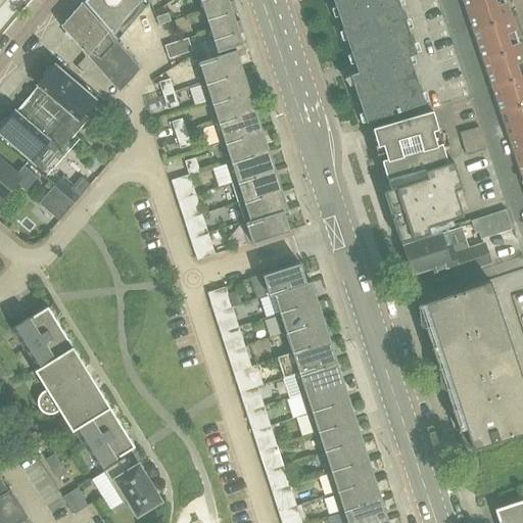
[(82,0),(83,0),(117,40),(145,7),(150,1),(148,0),(82,0)]
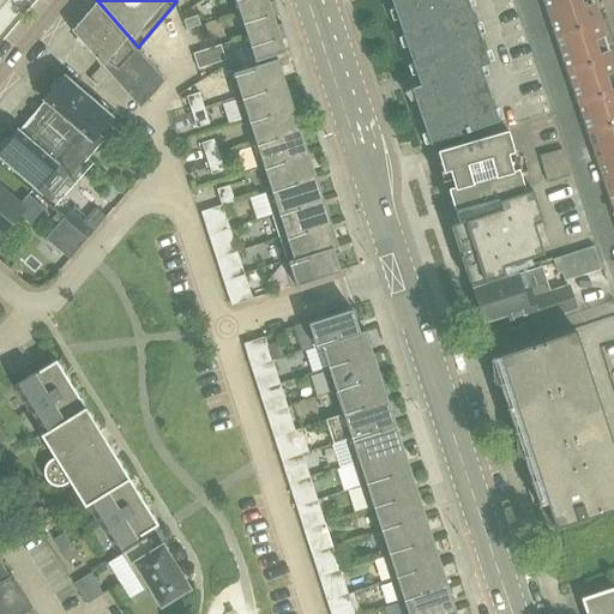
[(234,0),(239,12),(275,1),(274,0),(269,2),(268,0),(234,0)]
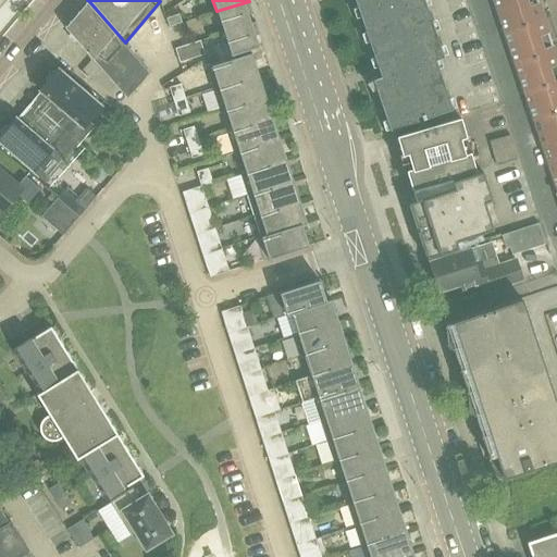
[(421,119),(452,109),(450,108),(442,84),(443,84),(443,83),(442,83),(433,59),(443,57),(423,0),(354,0),(357,7),(353,9),(355,17),(360,16),(366,32),(360,34),(363,42),(369,41),(373,57),(369,59),(372,67),(376,66),(380,76),(372,79),(372,81),(368,82),(371,91),(375,89),(386,120),(381,121),(384,131),(390,128),(390,130),(417,121),(416,116),(420,114),(421,119)]
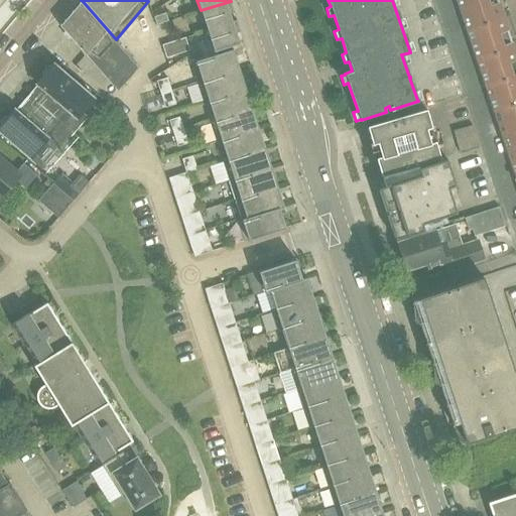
[(503,17),(497,0),(455,0),(465,29),(503,17)]
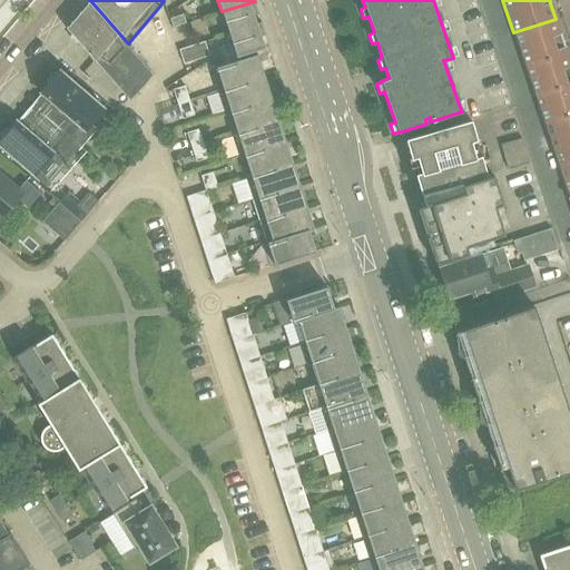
[(258,13),(255,1),(222,11),(228,33),(262,22),(256,23),(253,15),(258,13)]
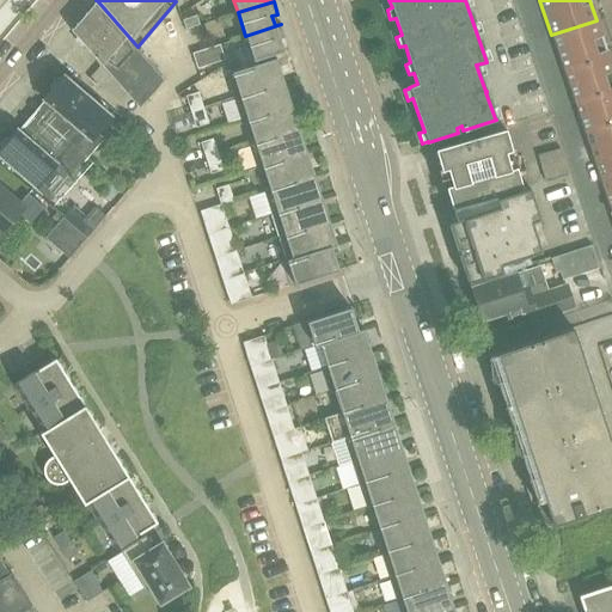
[(96,60),(97,59),(139,108),(164,80),(96,4),(95,2),(72,30),(96,60)]
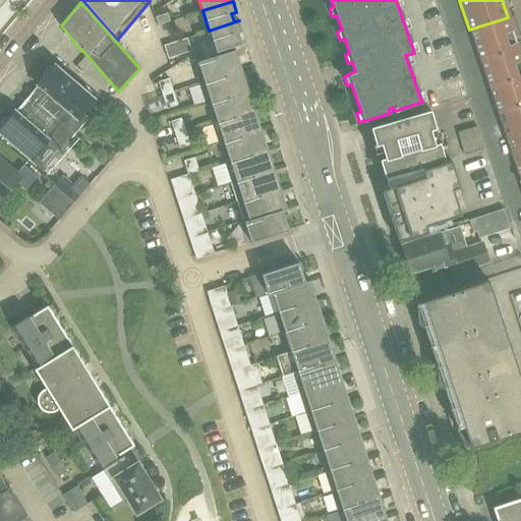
[(167,12),(155,16),(158,24),(170,20),(167,12)]
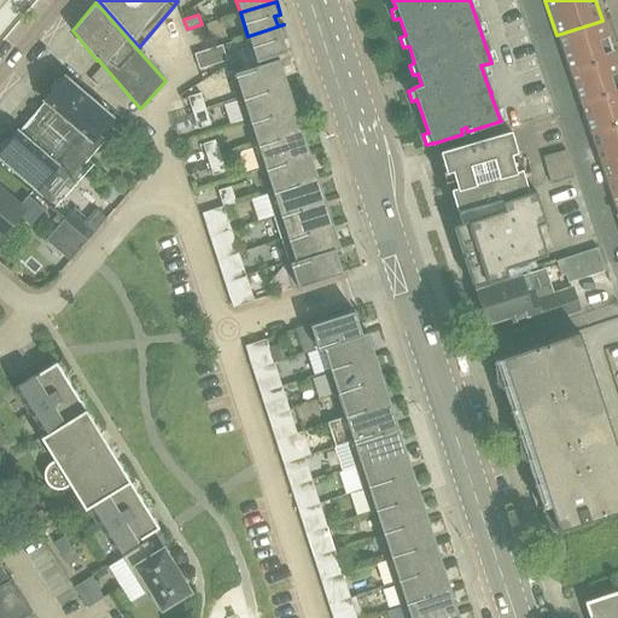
[(602,21),(557,35),(569,71),(614,56),(602,21)]
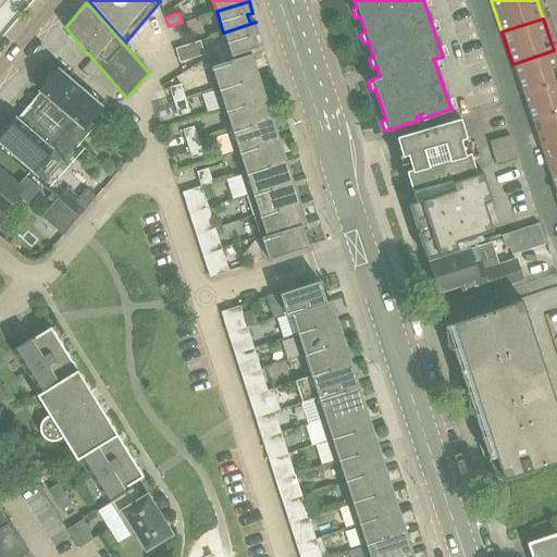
[(255,36),(259,34),(256,22),(223,33),(232,58),(250,52),(249,48),(258,46),(255,36)]
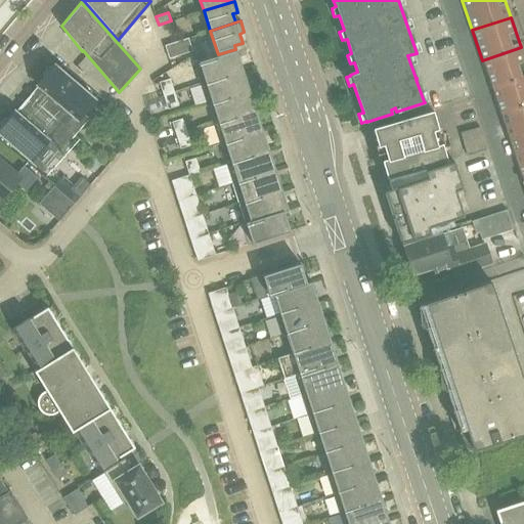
[(165,45),(169,58),(191,50),(187,38),(165,45)]
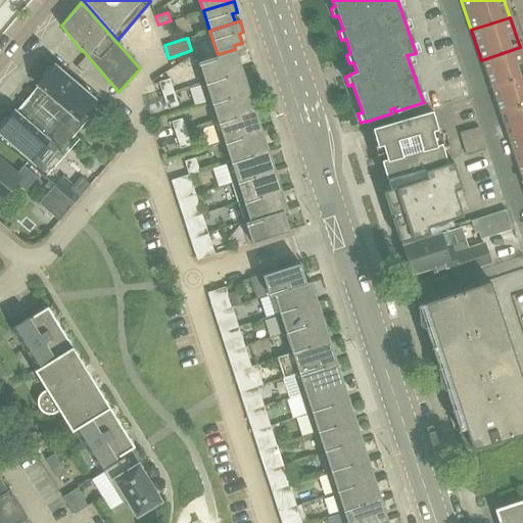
[(490,87),(522,76),(522,55),(520,47),(481,60),(490,87)]
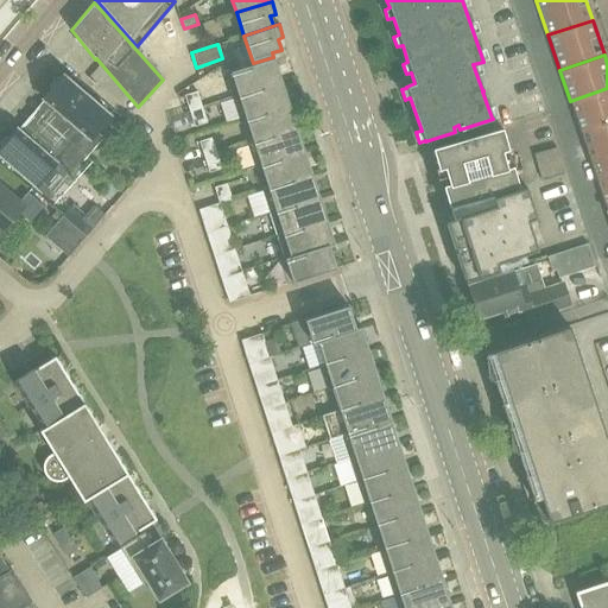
[(225,73),(232,96),(282,81),(273,57),(253,63),(225,73)]
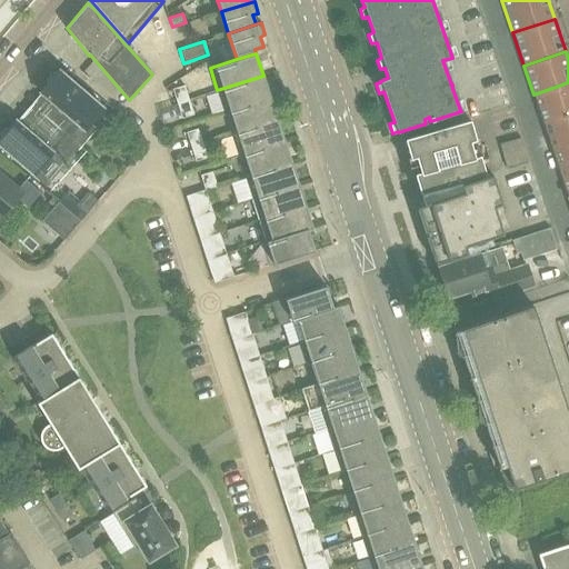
[(38,115),(78,149),(97,128),(90,122),(102,108),(59,69),(56,72),(52,72),(47,79),(47,82),(39,91),(49,100),(38,115)]
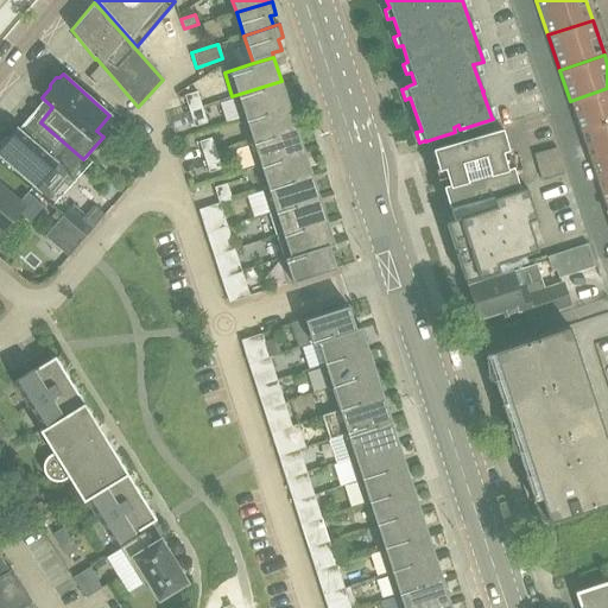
[(232,96),(240,120),(289,103),(282,81),(232,96)]
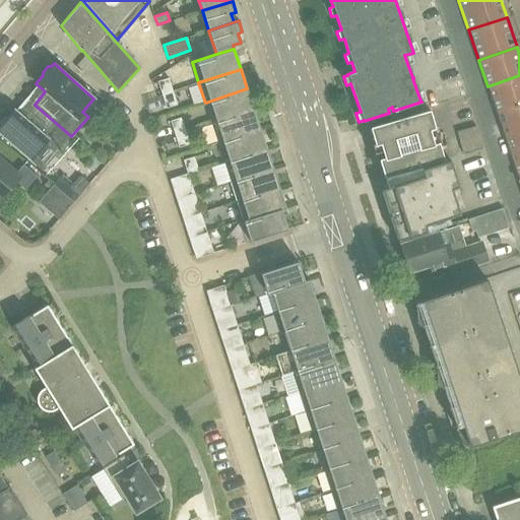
[(496,112),(519,103),(519,75),(488,86),(496,112)]
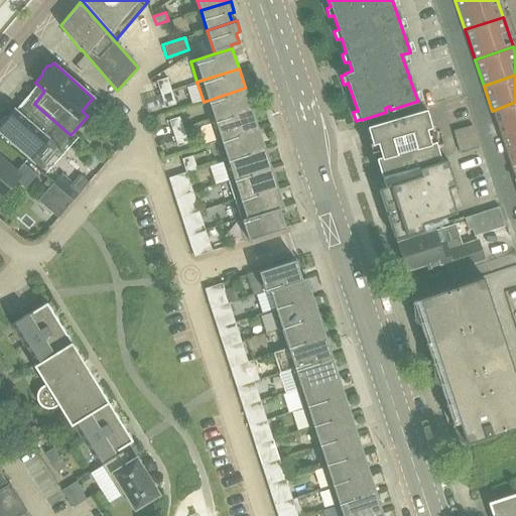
[(156,81),(160,94),(171,91),(167,77),(156,81)]
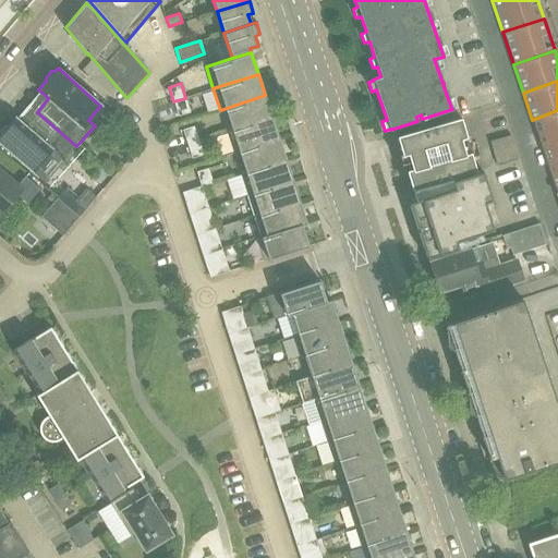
[(265,95),(220,110),(227,131),(271,117),(265,95)]
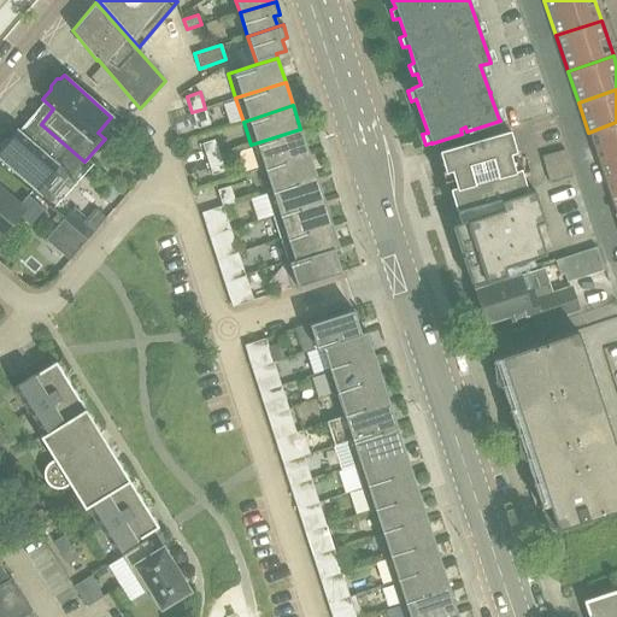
[(192,112),(198,128),(210,124),(205,109),(192,112)]
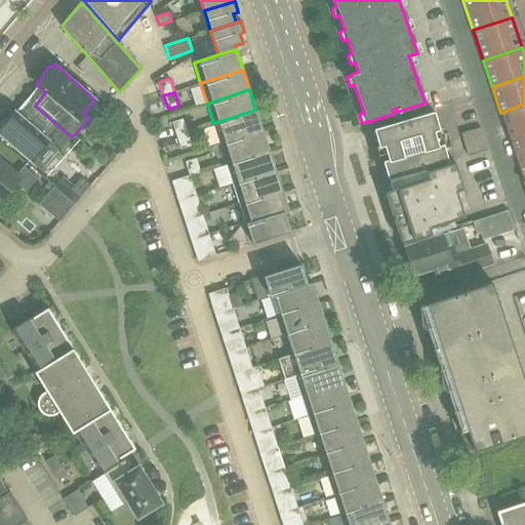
[(510,138),(524,132),(524,104),(500,113),(510,138)]
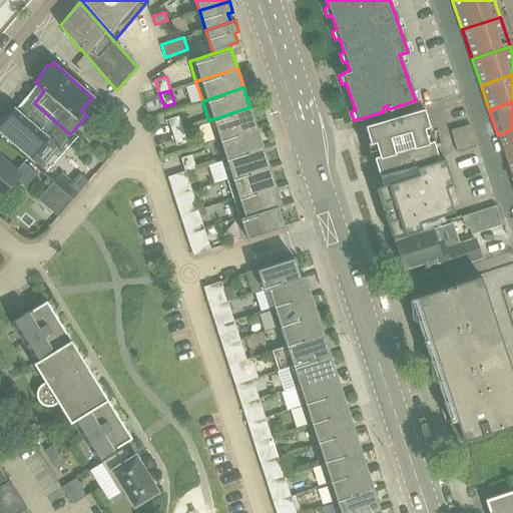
[(0,130),(29,156),(42,167),(57,150),(59,151),(72,136),(70,134),(34,103),(23,115),(15,109),(14,107),(7,116),(4,115),(0,119),(0,130)]
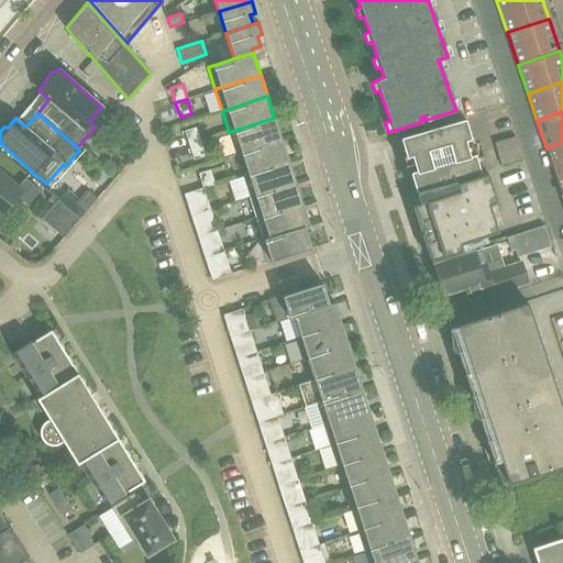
[(282,139),(274,118),(229,132),(235,154),(241,152),(282,139)]
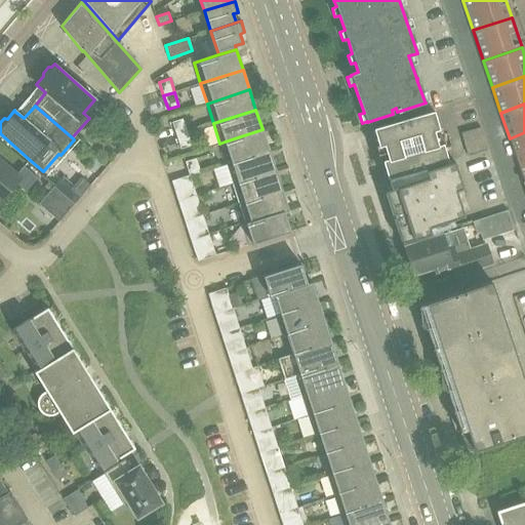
[(378,153),(377,153),(376,153),(377,155),(380,162),(382,162),(388,178),(389,178),(447,161),(443,144),(445,144),(443,135),(443,133),(441,134),(435,136),(433,130),(438,128),(433,110),(372,127),(377,146),(384,145),(385,151),(378,153)]
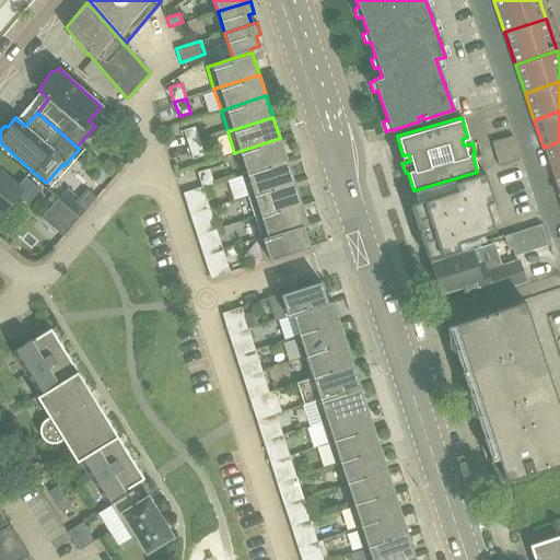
[(188,144),(199,141),(195,126),(183,130),(188,144)]
